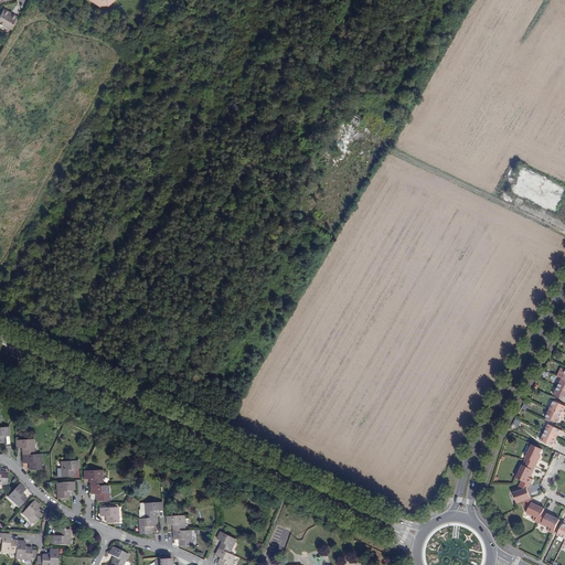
[(19,18),(6,10),(0,19),(0,25),(11,32),(19,18)]
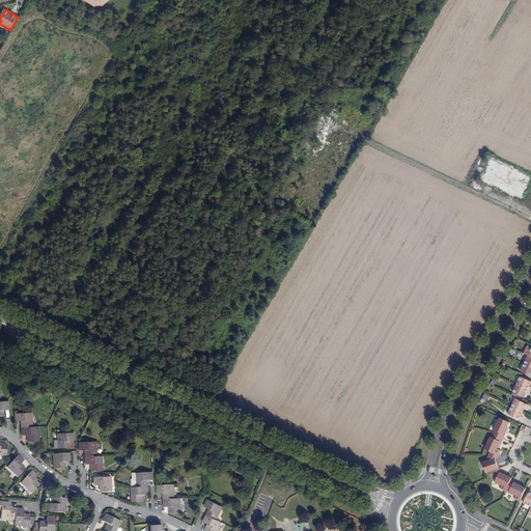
[(342,108),(338,105),(331,116),(336,119),(342,108)]
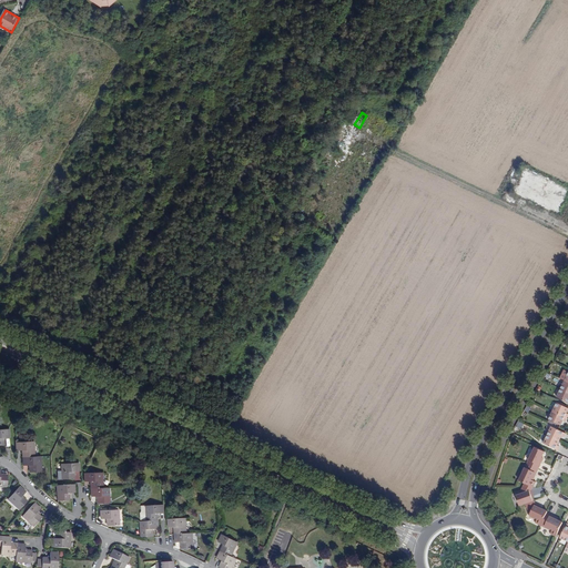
[(567,192),(567,188),(524,169),(513,194),(558,215),(567,192)]
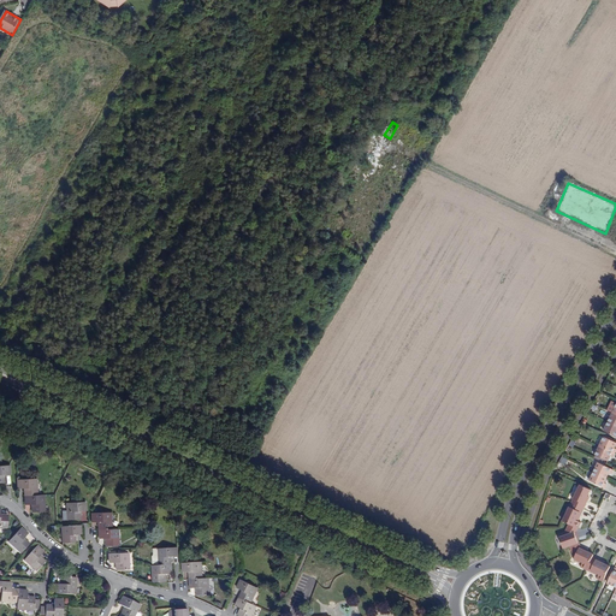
[(615,425),(609,421),(604,431),(615,436),(615,425)]
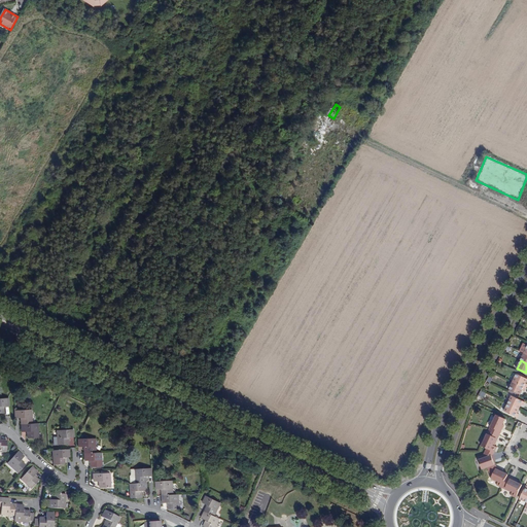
[(513,382),(526,388),(526,386),(526,383),(526,380),(526,378),(517,374),(513,382)]
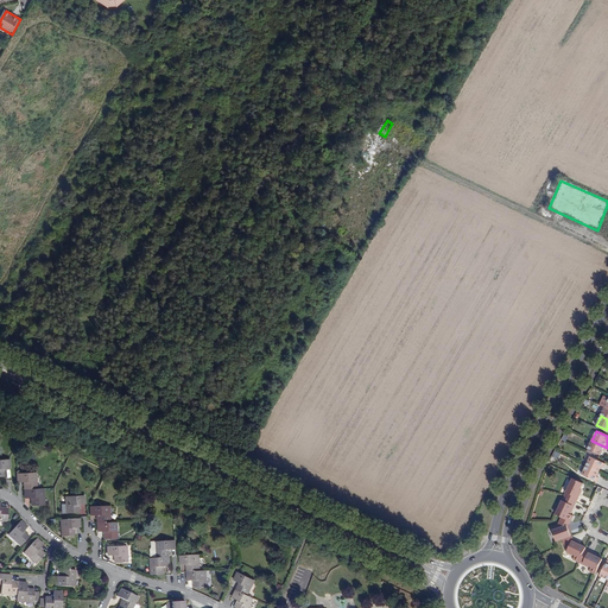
[(606,451),(607,448),(591,441),(588,449),(601,455),(603,450),(606,451)]
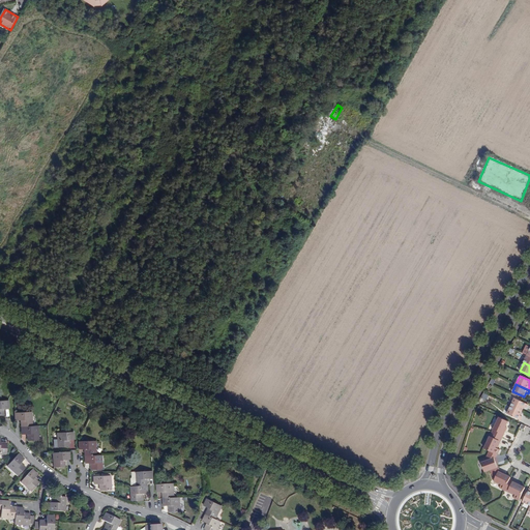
[(514,398),(510,406),(522,411),(524,407),(526,408),(527,404),(514,398)]
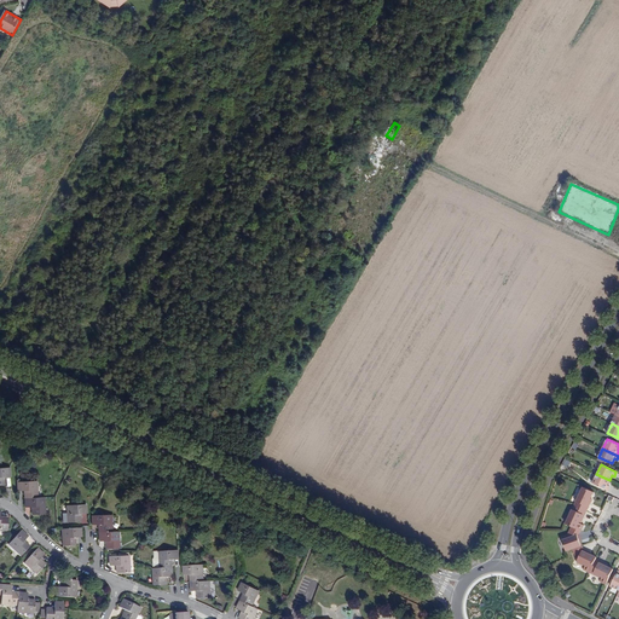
[(609,480),(596,474),(591,482),(607,490),(609,486),(607,485),(609,480)]
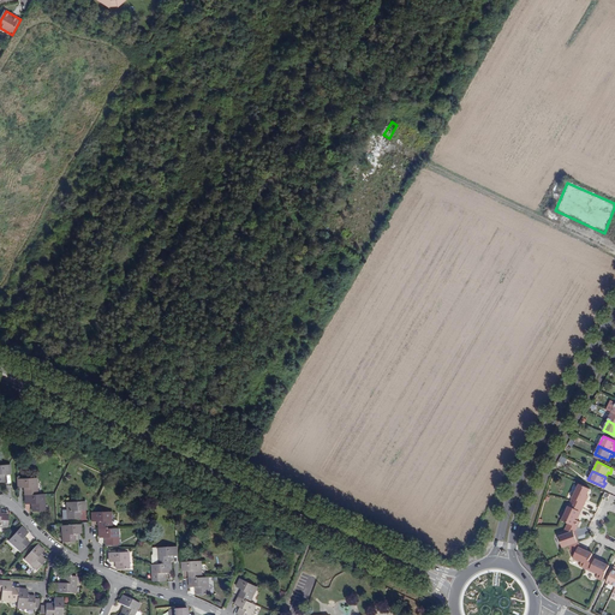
[(35,479),(16,481),(16,489),(22,489),(23,506),(30,505),(30,513),(43,512),(42,495),(36,495),(35,479)]
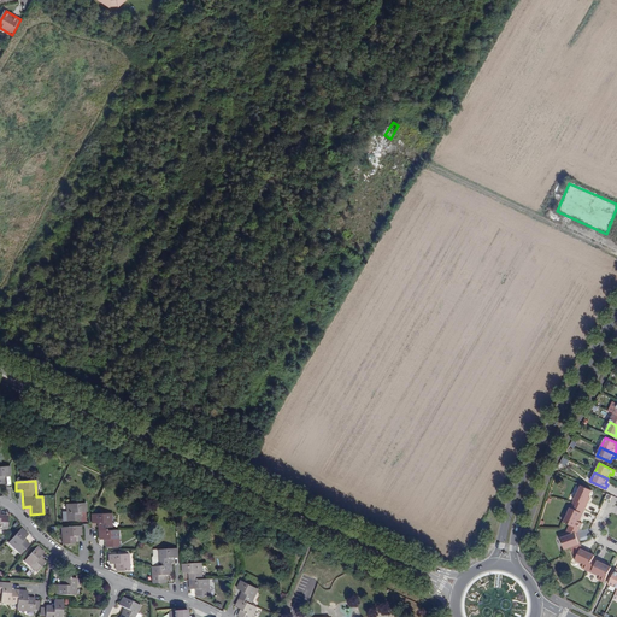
[(575,499),(573,504),(583,510),(588,500),(587,500),(592,489),(582,485),(576,494),(575,493),(573,498),(574,498),(575,499)]
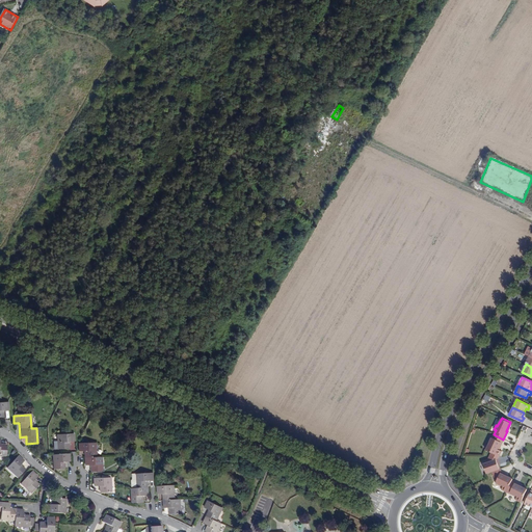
[(73,434),(56,435),(56,442),(52,442),(53,450),(53,451),(57,451),(56,450),(68,449),(68,445),(68,443),(73,443),(73,434)]
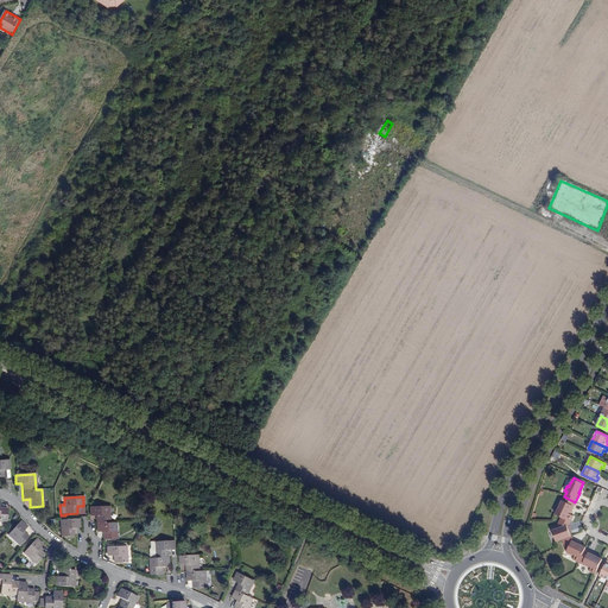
[(572,511),(575,502),(564,496),(562,500),(561,500),(559,499),(557,504),(558,505),(555,514),(556,514),(562,517),(570,521),(571,520),(574,515),(570,514),(571,513),(569,512),(571,510),(572,511)]
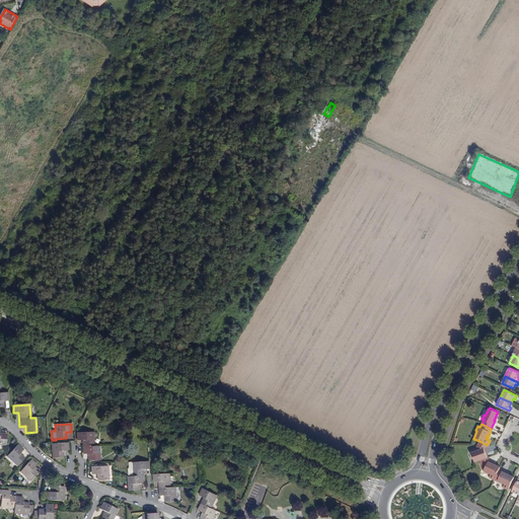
[(93,432),(77,432),(78,440),(83,440),(83,446),(83,454),(89,453),(89,460),(99,459),(99,446),(94,446),(93,432)]
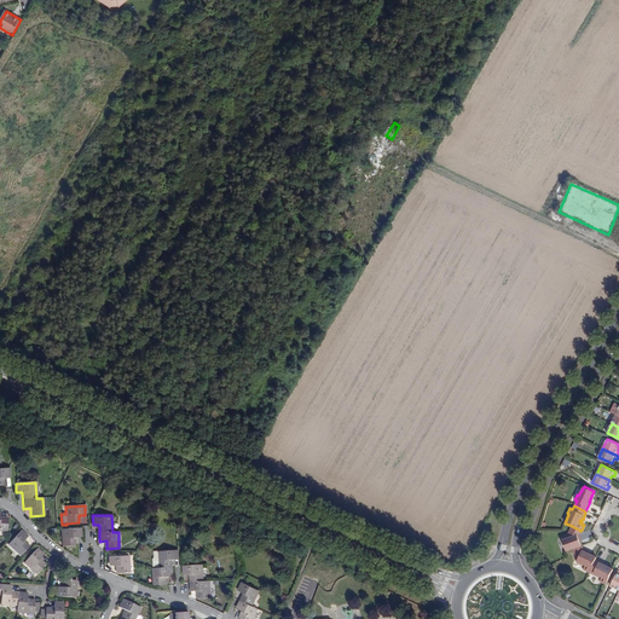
[(579,534),(580,531),(572,526),(570,532),(568,531),(567,533),(568,537),(561,539),(565,551),(566,551),(572,549),(573,549),(582,545),(580,542),(579,539),(582,538),(579,534)]
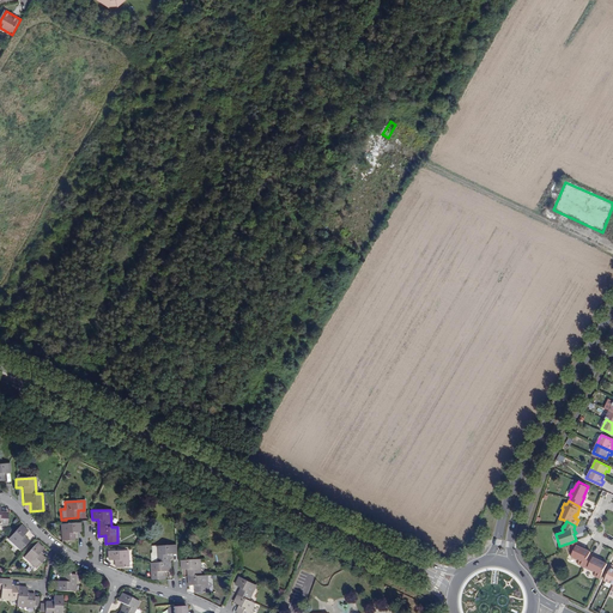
[(80,522),(61,523),(62,540),(76,540),(74,532),(82,532),(80,522)]
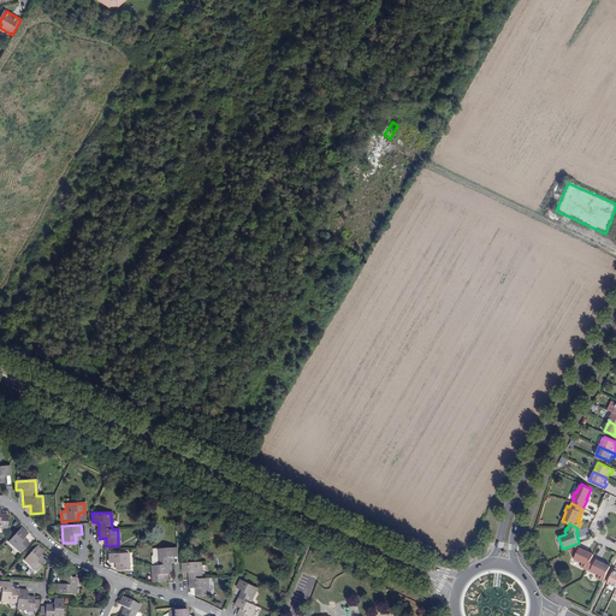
[(29,534),(22,527),(9,542),(22,554),(30,544),(24,539),(29,534)]
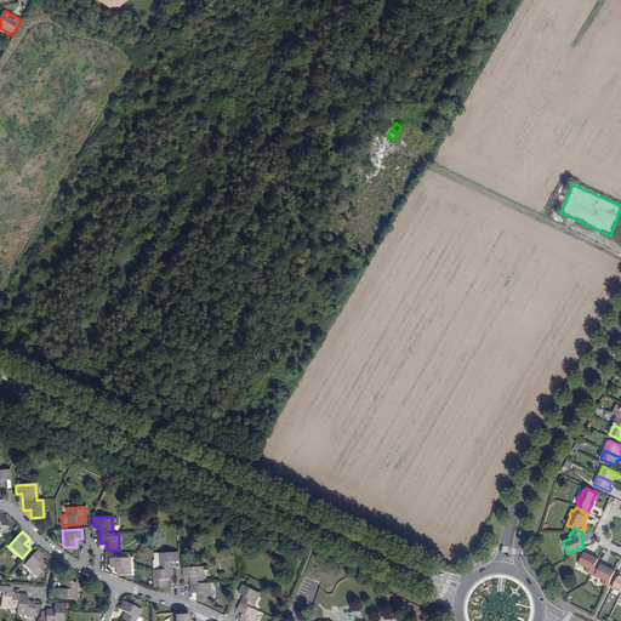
[(592,574),(598,559),(588,554),(590,553),(586,551),(584,547),(575,551),(576,556),(575,557),(576,558),(580,560),(577,565),(582,567),(582,565),(586,568),(586,569),(584,573),(591,575),(592,574)]
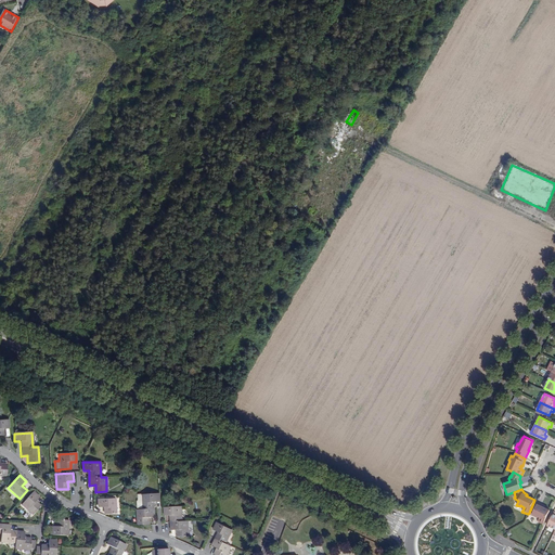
[(40,497),(34,492),(23,504),(34,514),(41,506),(36,502),(40,497)]
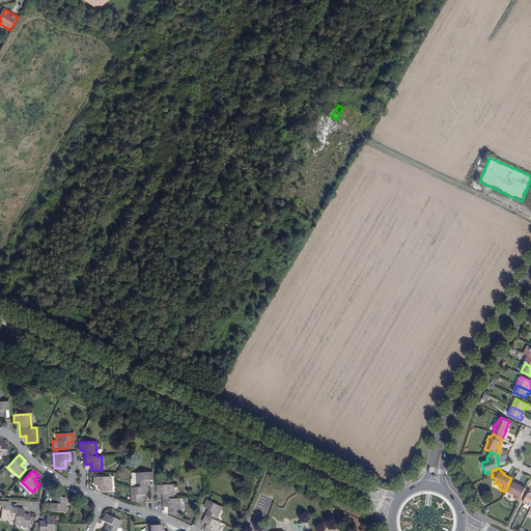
[(154,480),(154,472),(137,473),(133,473),(133,478),(132,480),(132,486),(137,486),(138,487),(132,487),(133,502),(144,502),(143,495),(149,495),(148,480),(154,480)]
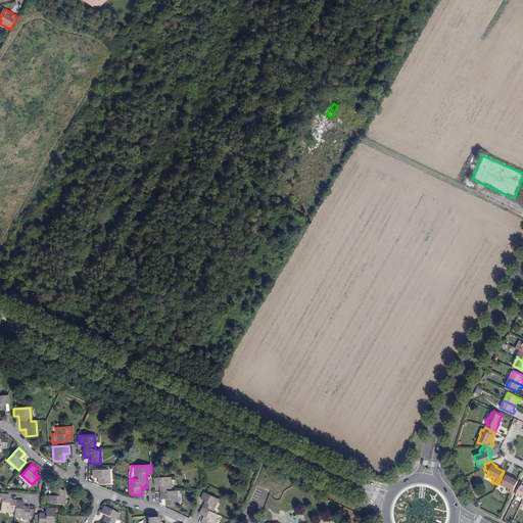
[(109,469),(93,470),(93,478),(98,477),(99,484),(109,483),(109,469)]
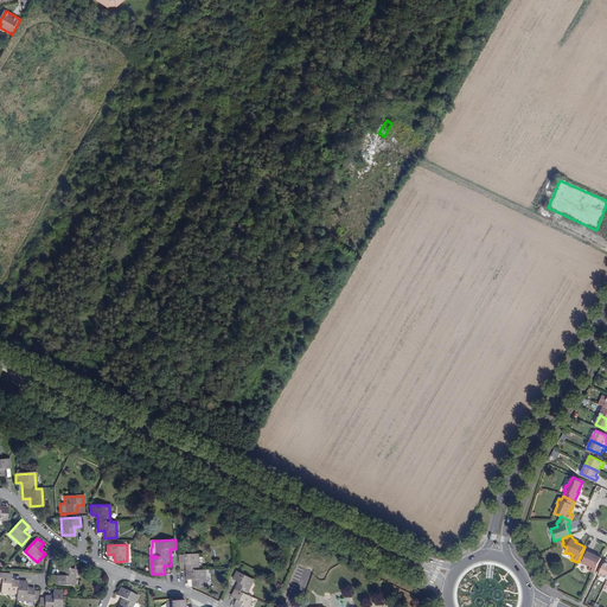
[(595,554),(585,549),(579,561),(582,563),(581,564),(586,567),(586,566),(590,567),(589,568),(588,572),(594,574),(602,558),(594,555),(595,554)]
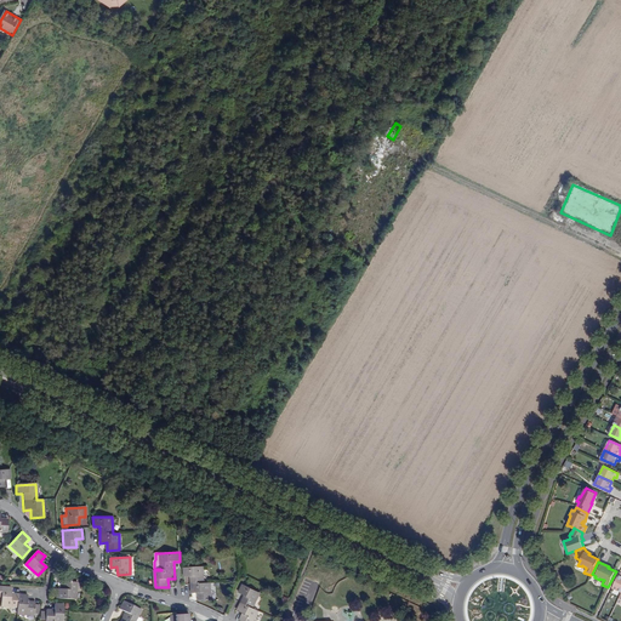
[(204,567),(184,568),(184,577),(192,576),(192,593),(199,593),(199,600),(212,600),(211,582),(205,584),(204,567)]
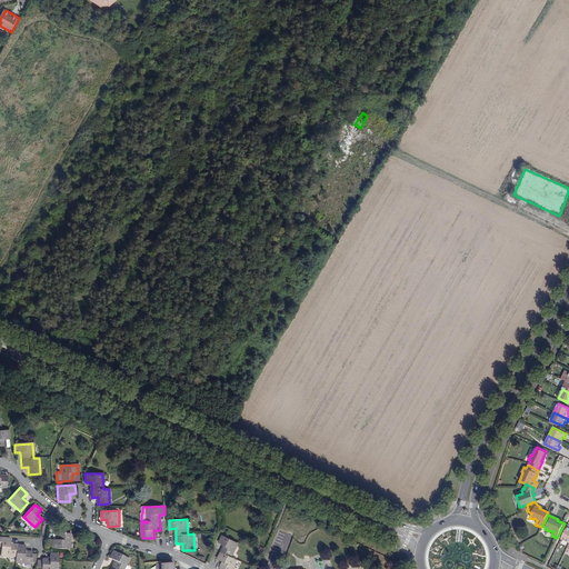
[(282,529),(279,527),(269,552),(279,557),(288,535),(281,532),(282,529)]
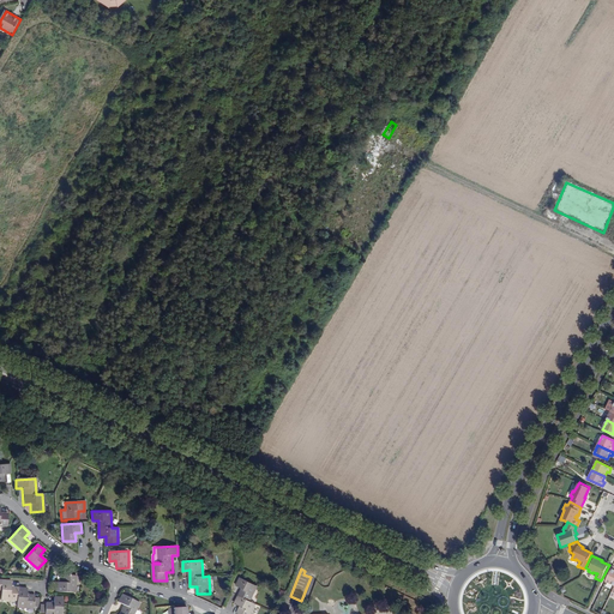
[(76,593),(77,576),(64,575),(64,583),(56,582),(56,591),(76,593)]
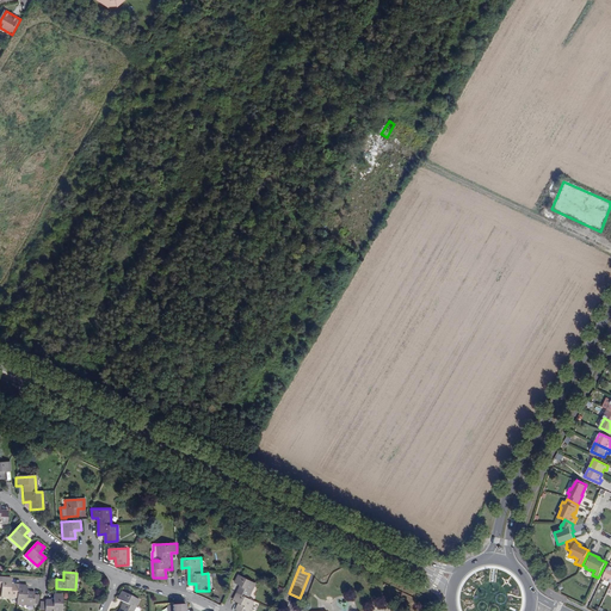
[(257,584),(240,575),(236,584),(241,586),(234,600),(240,604),(236,610),(238,610),(250,610),(254,600),(250,598),(257,584)]
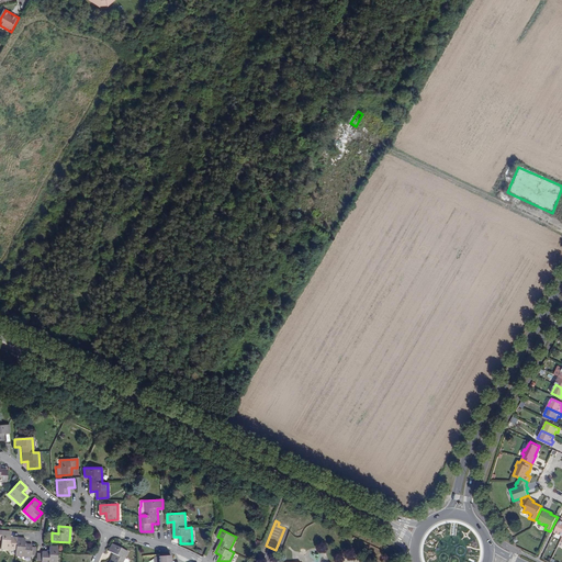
[(11,531),(2,531),(0,530),(0,548),(1,549),(17,550),(15,555),(31,557),(32,544),(25,544),(25,539),(18,538),(10,538),(11,531)]
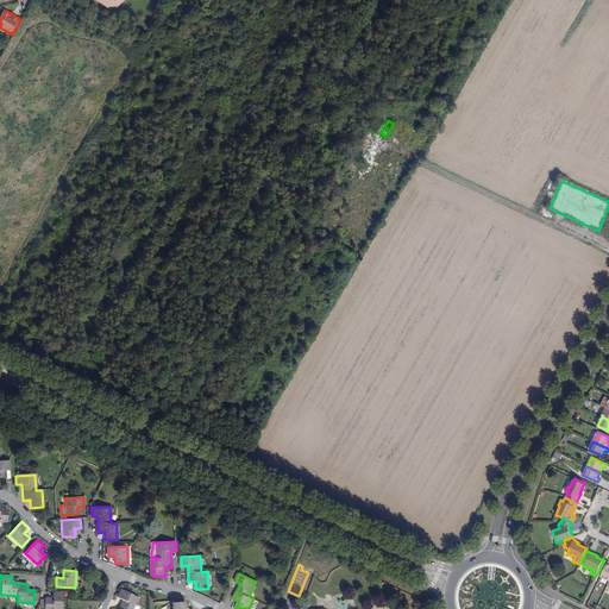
[(139,598),(121,589),(118,597),(124,601),(118,608),(138,608),(139,608),(139,607),(136,604),(139,598)]
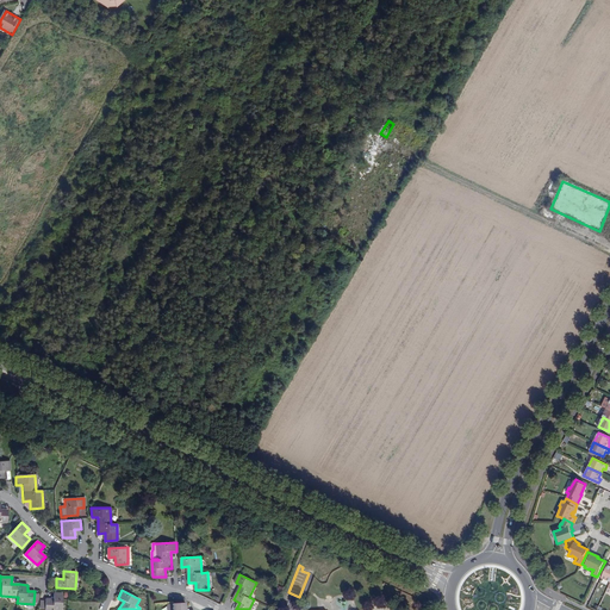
[(62,609),(63,593),(54,593),(54,599),(47,598),(45,609),(62,609)]
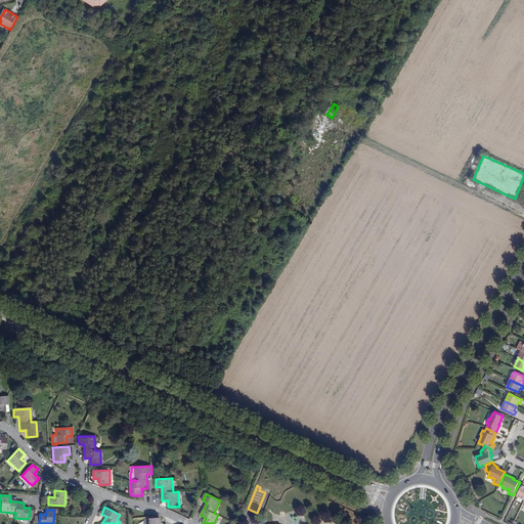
All buildings are outlined.
